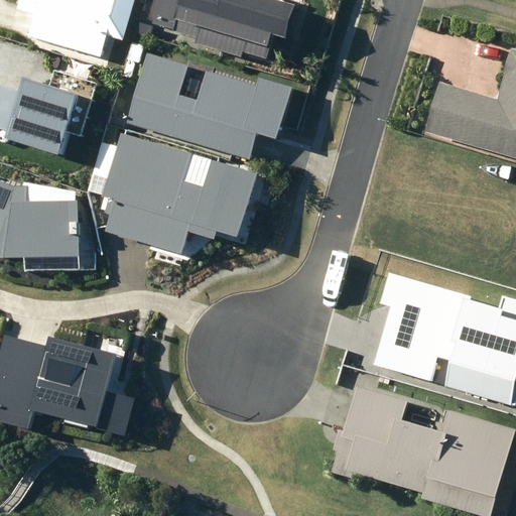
[(122,134),(266,175),(291,91),(147,48),(122,134)]
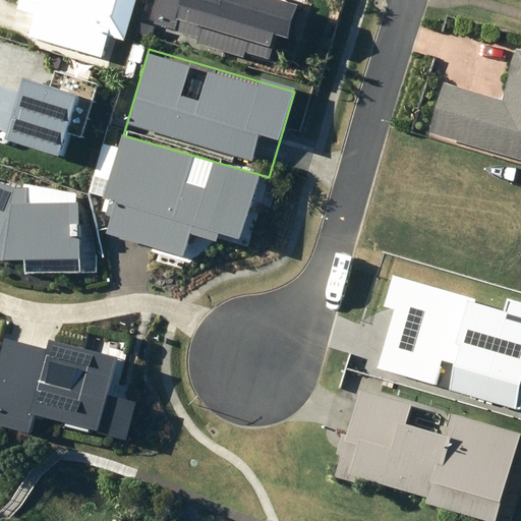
[(435,83),(422,132),(520,159),(520,58),(506,55),(494,100),(435,83)]
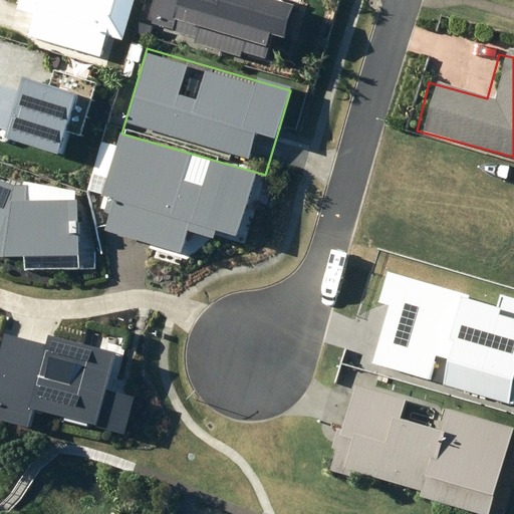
[(265,175),(121,134),(102,200),(112,203),(104,232),(184,255),(193,226),(246,241),(265,175)]
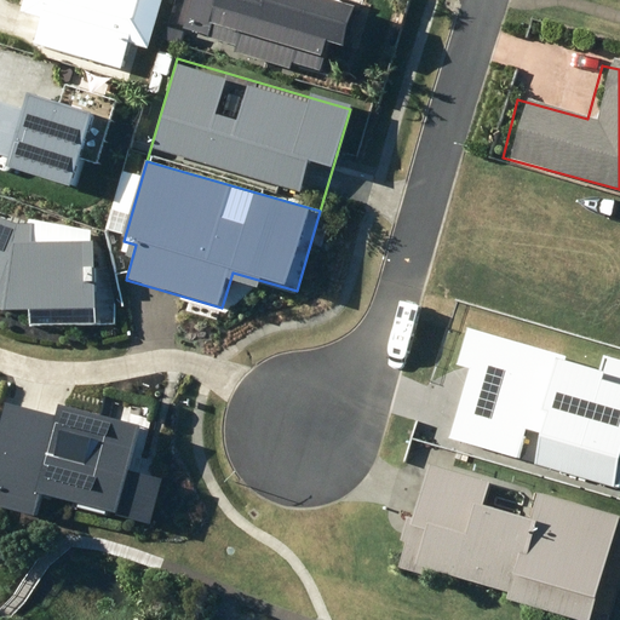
[(29,242),(28,227),(0,217),(0,309),(98,313),(97,242),(29,242)]
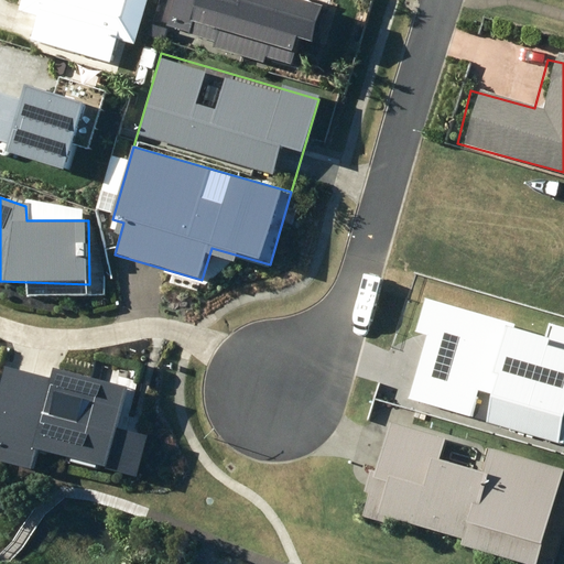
[(41,453),(142,481),(154,437),(118,427),(130,386),(55,365),(52,379),(7,366),(0,390),(0,463),(34,473),(41,453)]
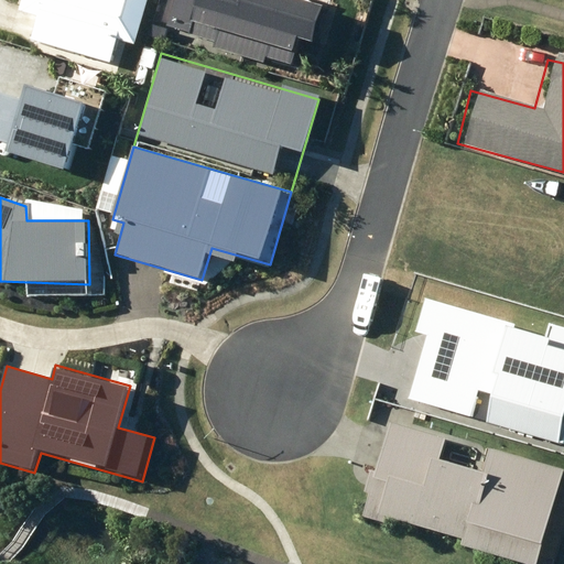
[(393,419),(377,473),(369,470),(364,490),(370,494),(364,517),(521,563),(533,563),(562,469),(494,448),(486,474),(441,459),(448,434),(393,419)]
